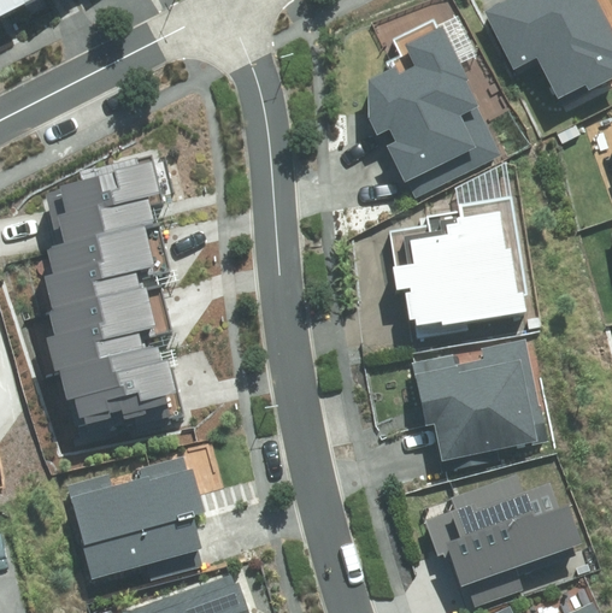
[(0,16),(31,0),(0,0),(0,16)]
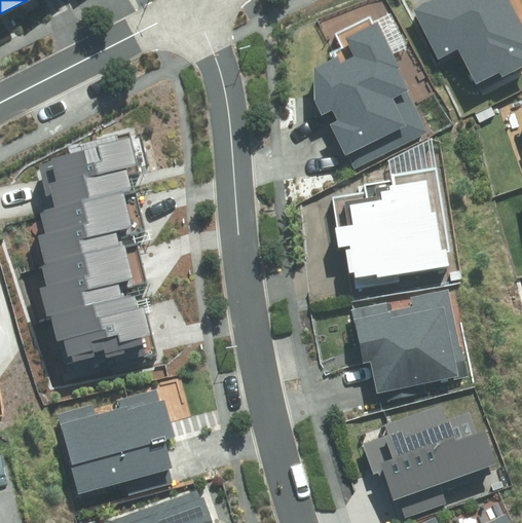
[(458,49),(478,88),(521,67),(521,27),(508,0),(430,0),(412,8),(438,60),(458,49)]
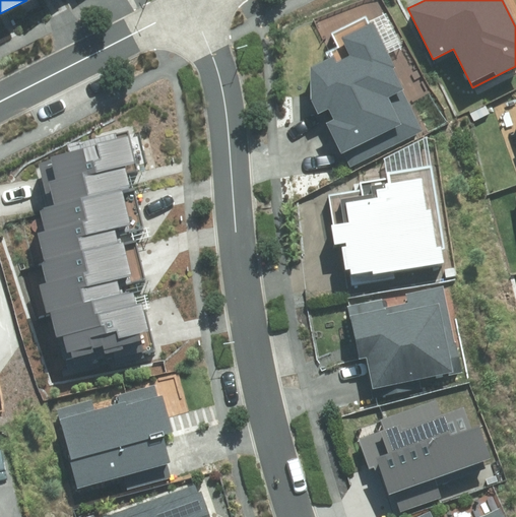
[(342,171),(429,130),(370,9),(284,50),(342,171)]
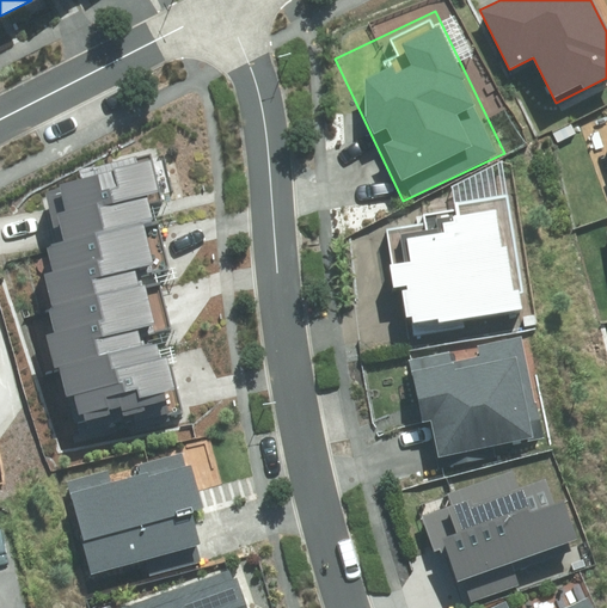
[(429,422),(436,458),(541,437),(521,336),(476,344),(478,355),(449,361),(447,350),(408,358),(421,423),(429,422)]
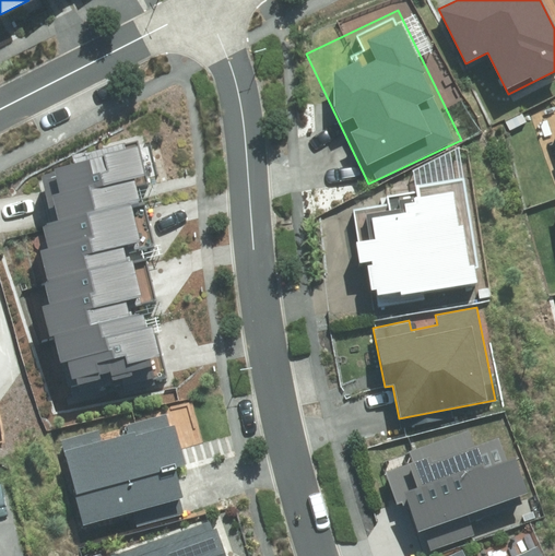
[(97,428),(57,439),(81,524),(132,510),(136,521),(181,509),(172,472),(188,466),(172,409),(127,421),(130,434),(102,441),(97,428)]
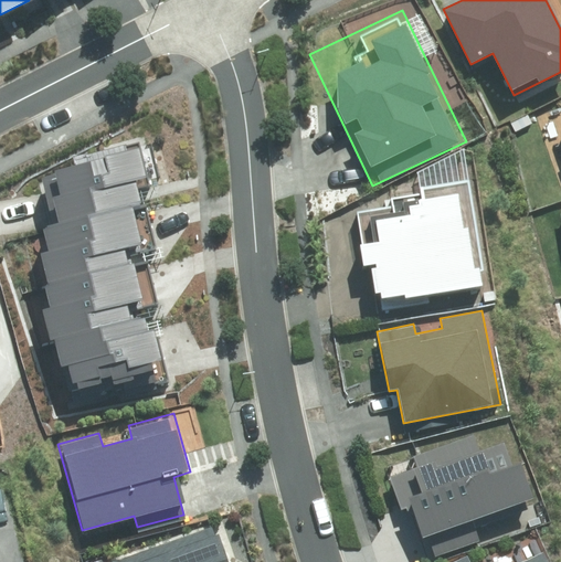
[(410,505),(422,538),(536,499),(524,463),(515,466),(507,442),(478,452),(473,434),(412,455),(415,466),(388,476),(399,508),(410,505)]
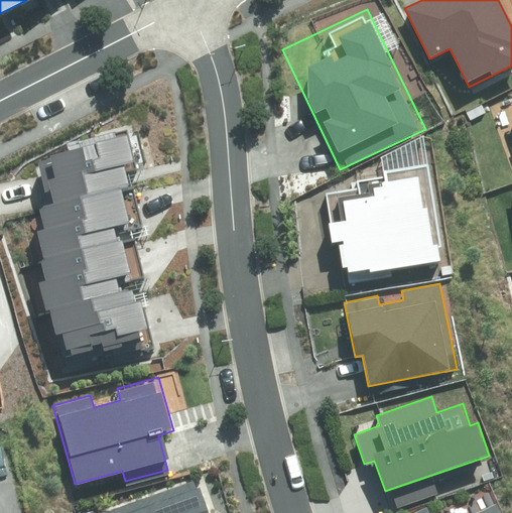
[(410,512),(500,512),(496,504),(476,512),(429,512),(426,506),(410,512)]
